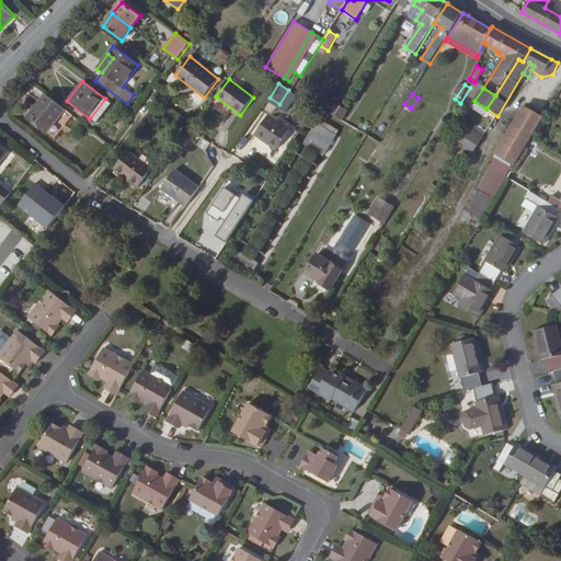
[(26,118),(46,134),(65,110),(46,94),(26,118)]
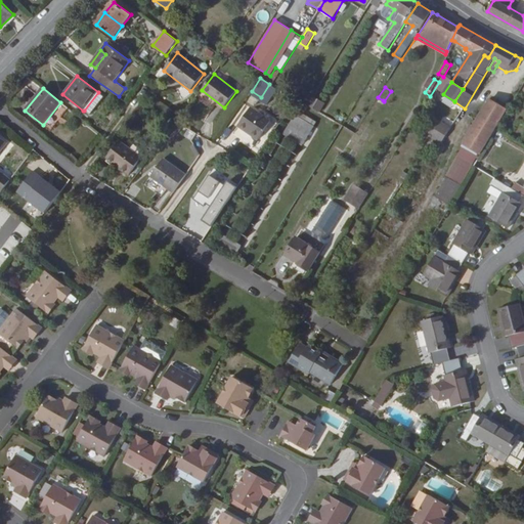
[(98,92),(84,111),(90,115),(104,97),(98,92)]
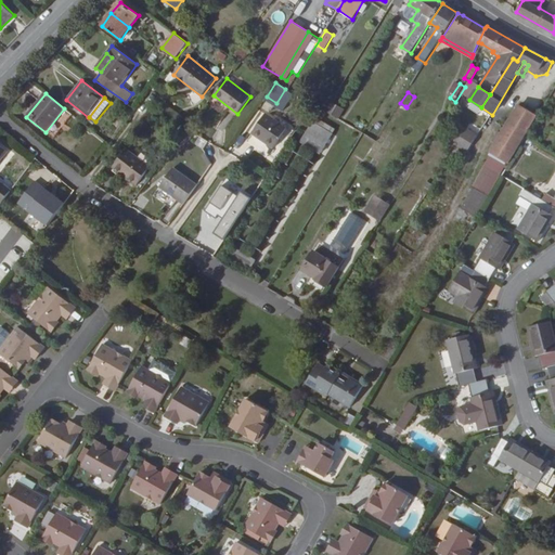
[(338,119),(344,110),(332,102),(325,112),(338,119)]
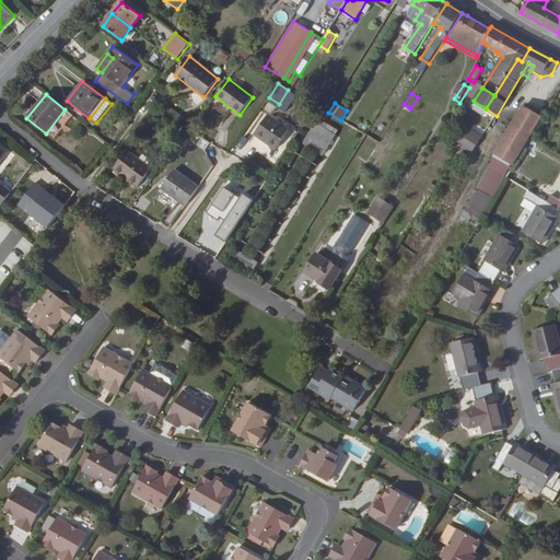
[(409,107),(404,104),(399,112),(405,115),(409,107)]
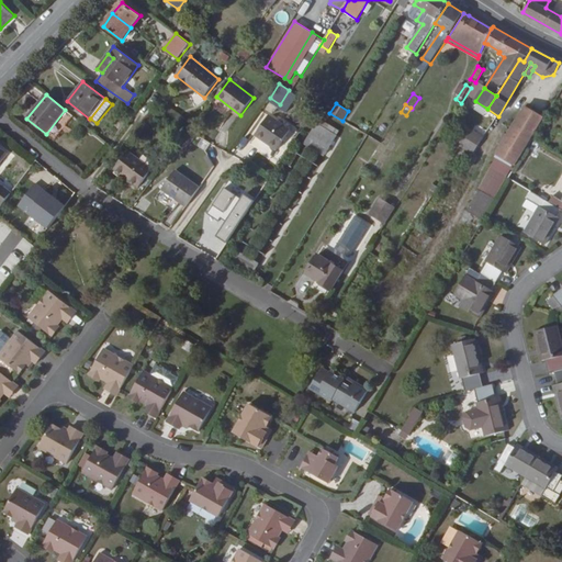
[(495,154),(515,166),(544,117),(525,105),(495,154)]
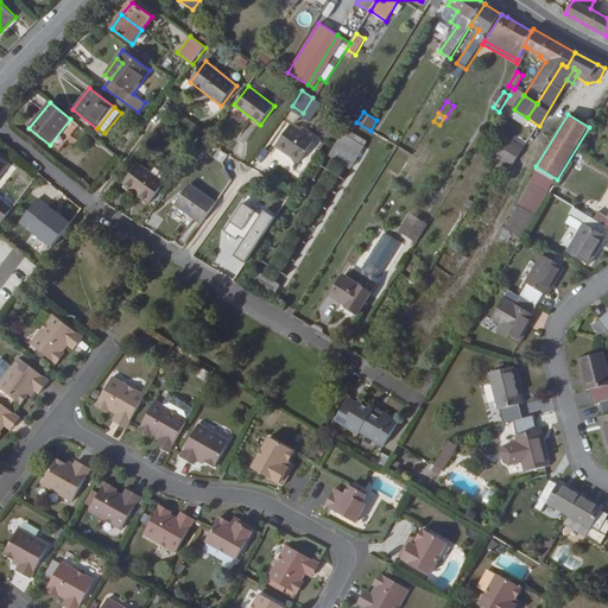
[(157,141),(169,128),(160,122),(151,137),(157,141)]
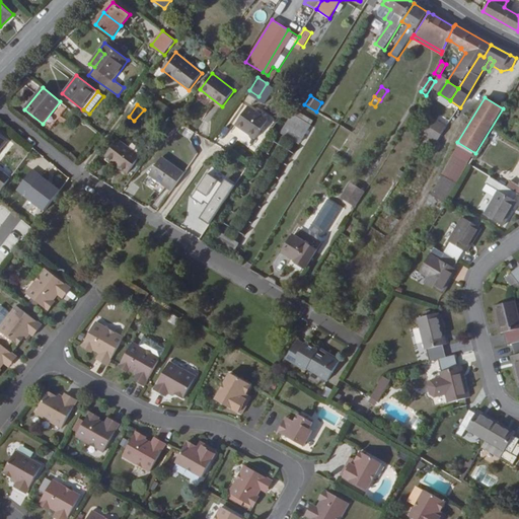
[(248,105),(235,125),(255,139),(269,120),(248,105)]
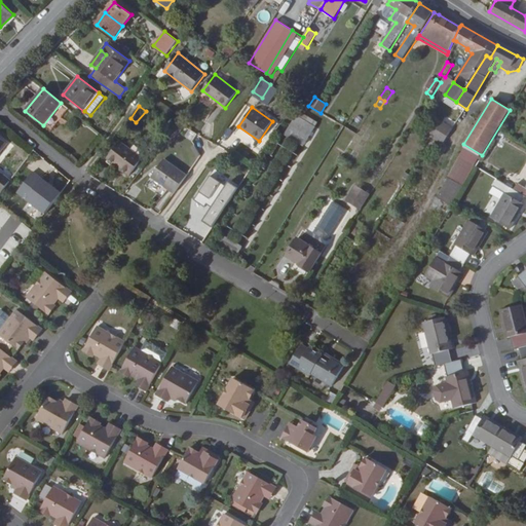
[(286,134),(304,146),(315,126),(296,115),(286,134)]
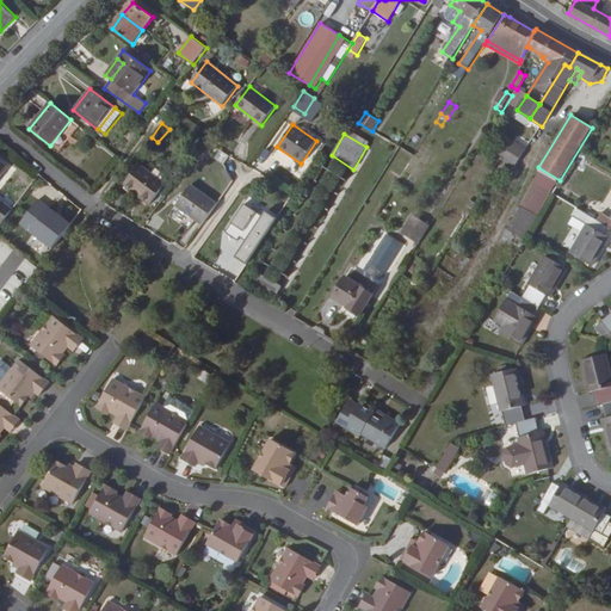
[(504,160),(511,149),(514,142),(508,139),(498,156),(504,160)]
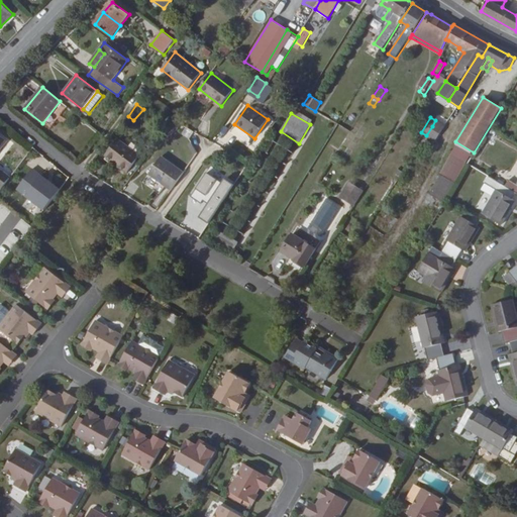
[(432,126),(441,132),(445,126),(435,120),(432,126)]
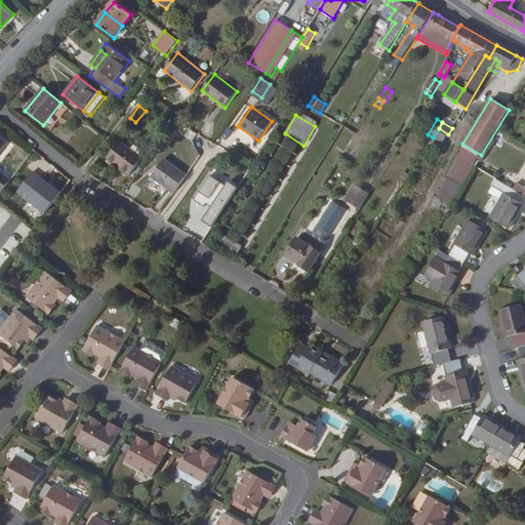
[(433,137),(442,144),(448,134),(439,128),(433,137)]
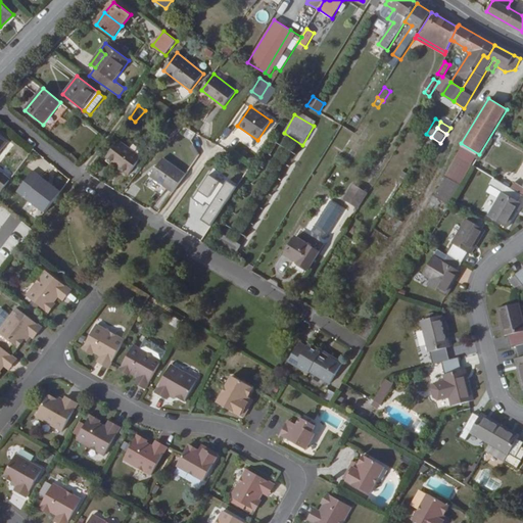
[(0,193),(11,179),(0,170),(0,153),(8,143),(0,137),(0,193)]
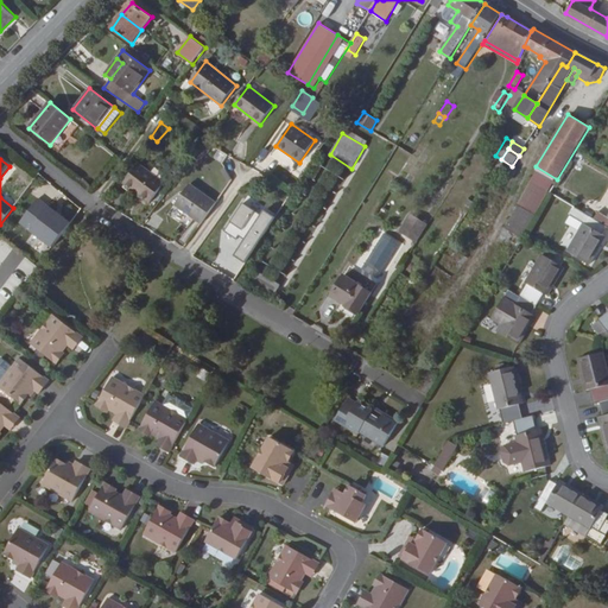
[(506,177),(512,166),(501,159),(494,170),(506,177)]
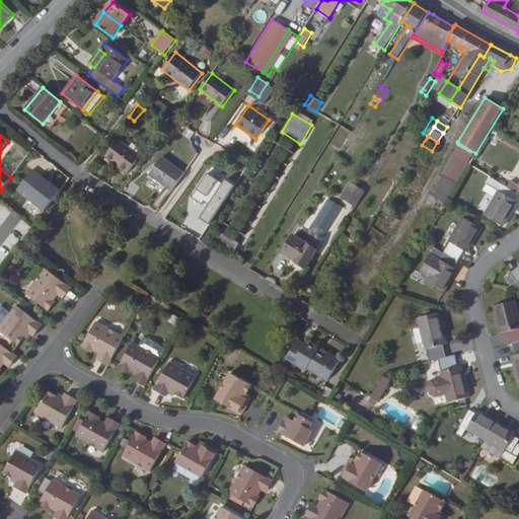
[(118,139),(104,156),(128,173),(141,156),(118,139)]
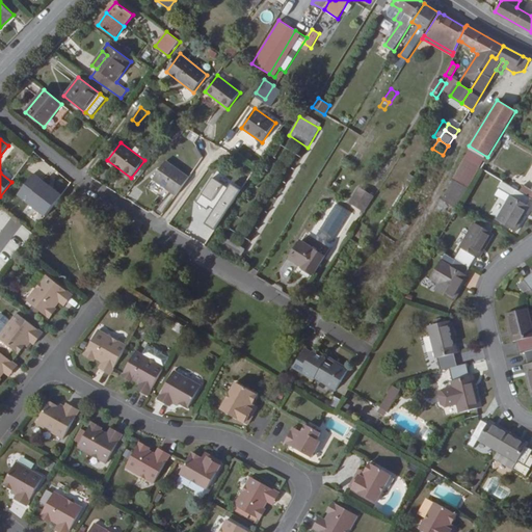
[(463,155),(464,156),(483,165),(487,157),(469,145),(463,155)]
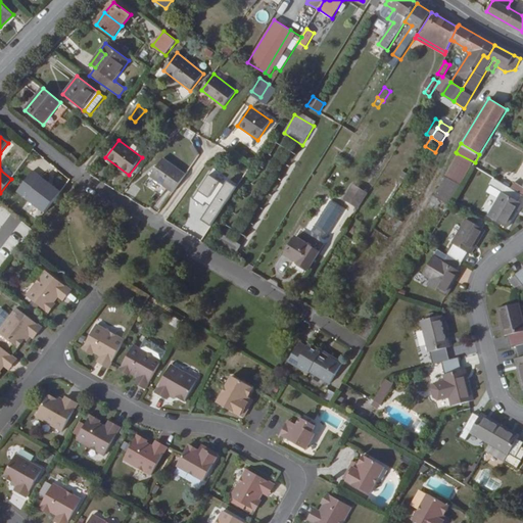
[(475,162),(457,153),(447,169),(465,178),(475,162)]
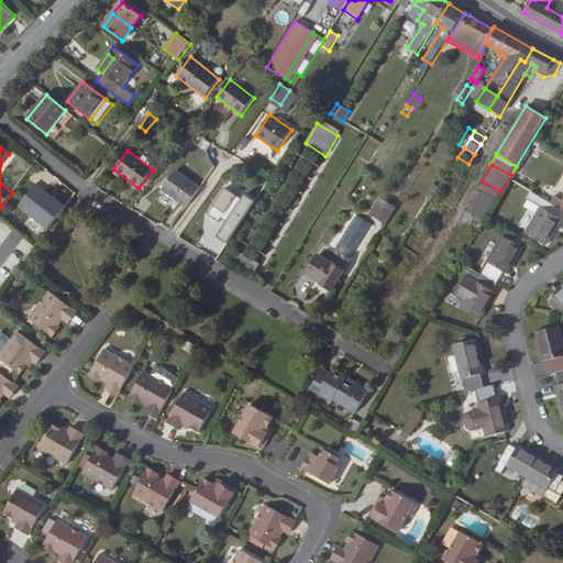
[(200,187),(176,169),(161,190),(186,208),(200,187)]
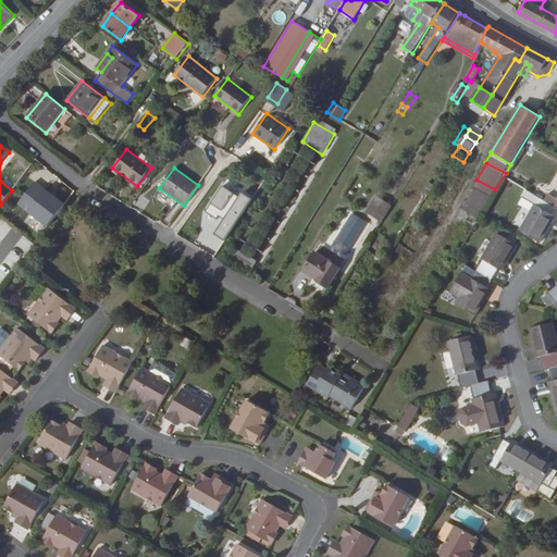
[(220,249),(250,196),(223,181),(205,213),(214,219),(210,226),(202,239),(220,249)]
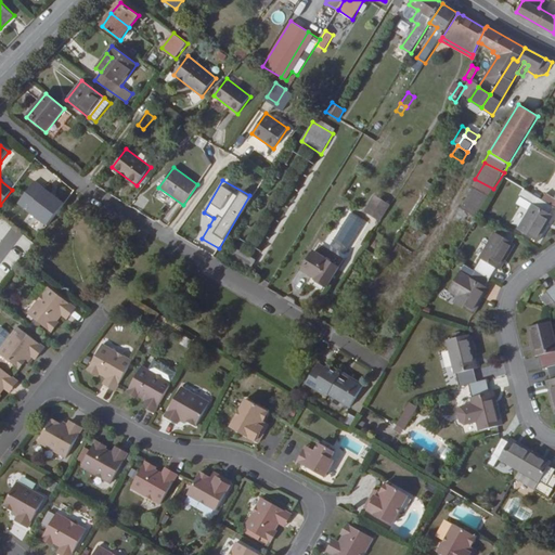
[(377,191),(375,196),(389,205),(392,199),(377,191)]
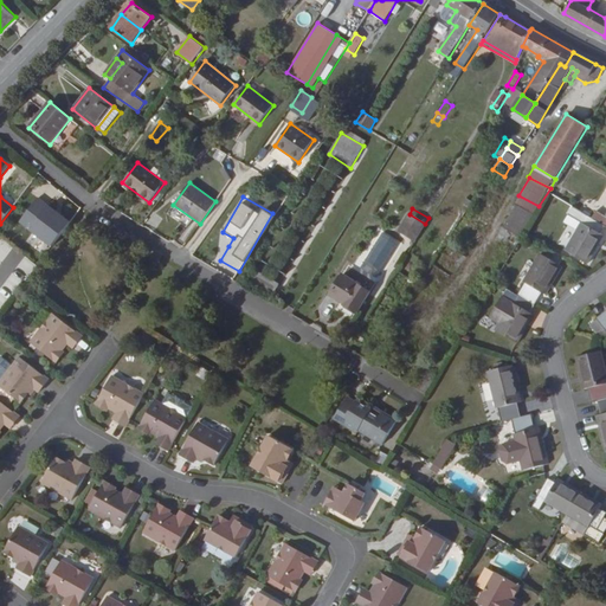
[(605,216),(605,217),(597,211),(593,218),(578,210),(575,212),(573,217),(581,223),(565,251),(588,264),(605,236),(601,234),(605,227),(605,226),(605,216)]
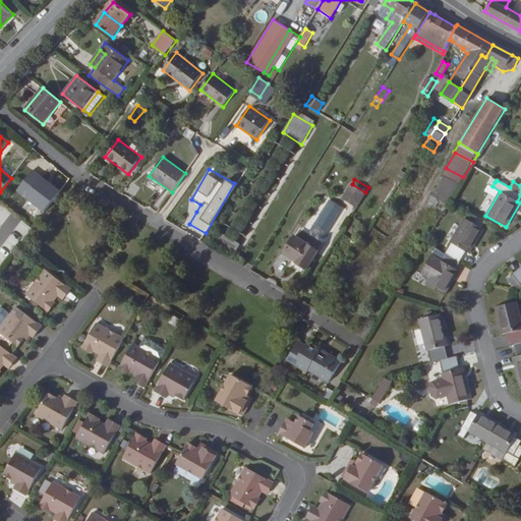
[(365,192),(352,184),(342,198),(356,207),(366,192),(365,192)]
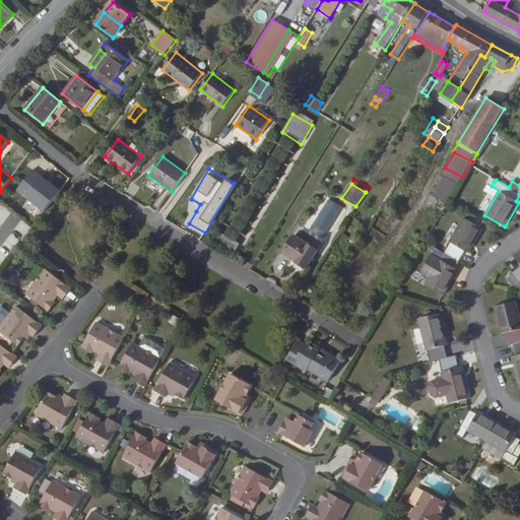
[(342,207),(329,199),(310,230),(323,238),(342,207)]
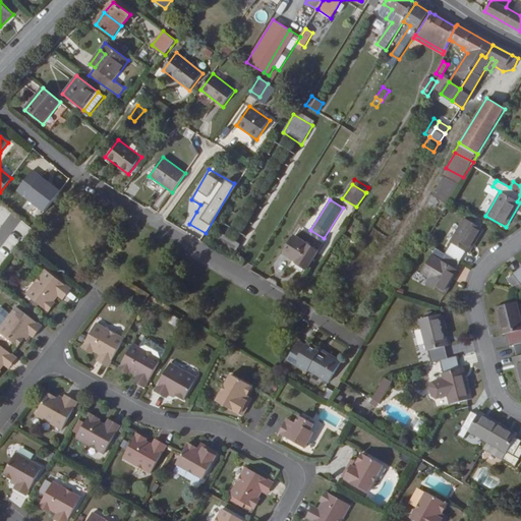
[(451,243),(445,253),(436,248),(431,254),(428,261),(430,263),(427,269),(424,267),(421,273),(429,278),(425,284),(445,295),(460,271),(457,269),(467,252),(469,254),(484,229),(481,228),(475,224),(464,218),(450,242),(451,243)]
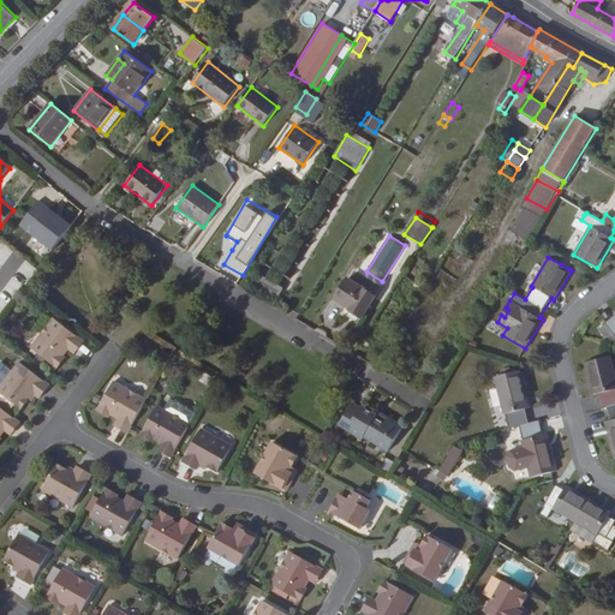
[(561,264),(568,269),(572,263),(565,258),(561,264)]
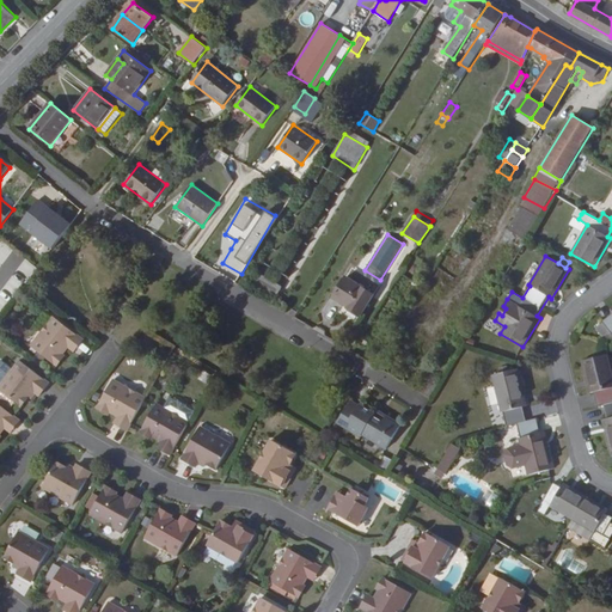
[(276,297),(282,287),(259,274),(254,283),(276,297)]
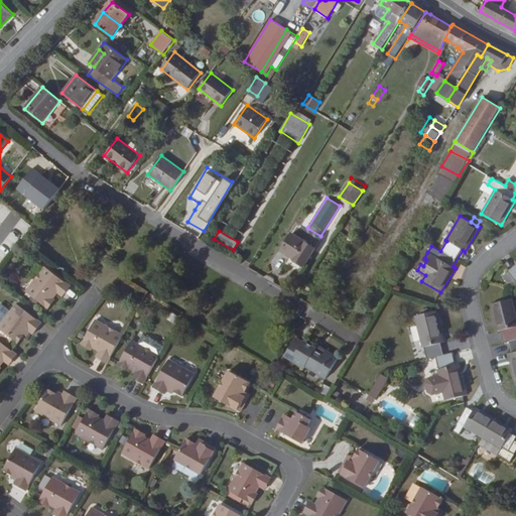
[(314,249),(291,234),(281,250),(294,258),(293,260),(303,266),(314,249)]
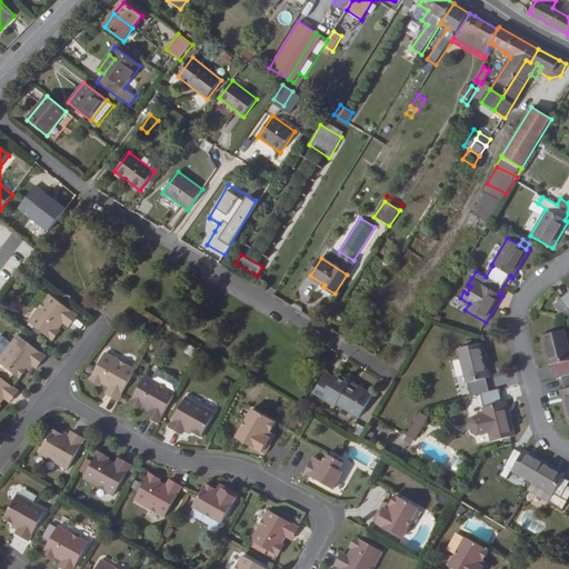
[(58,329),(63,322),(67,319),(71,323),(78,316),(50,295),(29,321),(52,340),(60,331),(58,329)]
